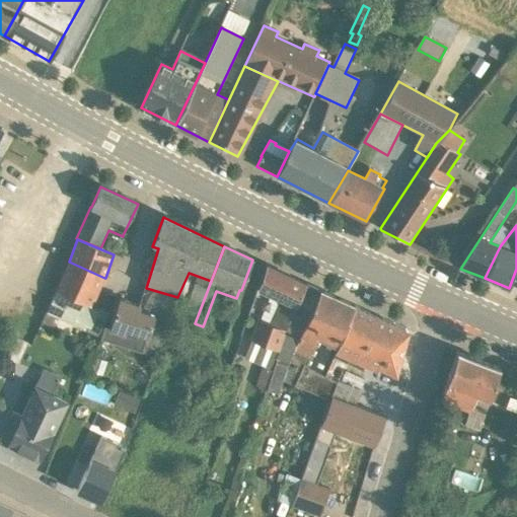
[(105,278),(69,262),(47,314),(99,338),(108,314),(93,308),(105,278)]
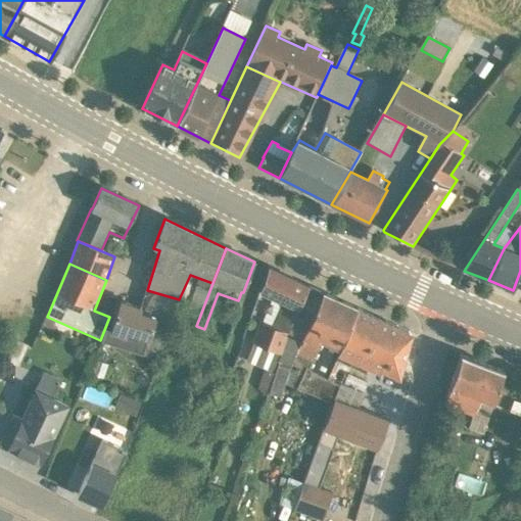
[(309,288),(269,269),(259,293),(272,299),(263,323),(261,322),(255,337),(253,344),(254,345),(248,364),(265,370),(257,390),(271,395),(309,288)]
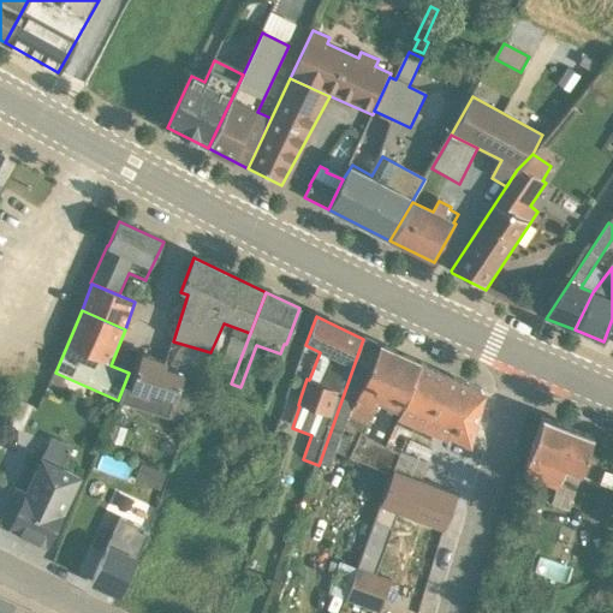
[(250,333),(224,323),(208,359),(220,363),(219,367),(234,372),(236,372),(250,333)]
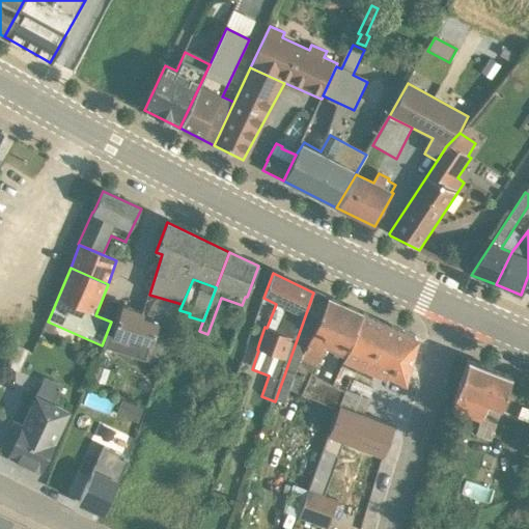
[(333,385),(363,314),(313,293),(273,408),(282,411),(284,408),(300,413),(306,397),(338,409),(346,391),(333,385)]
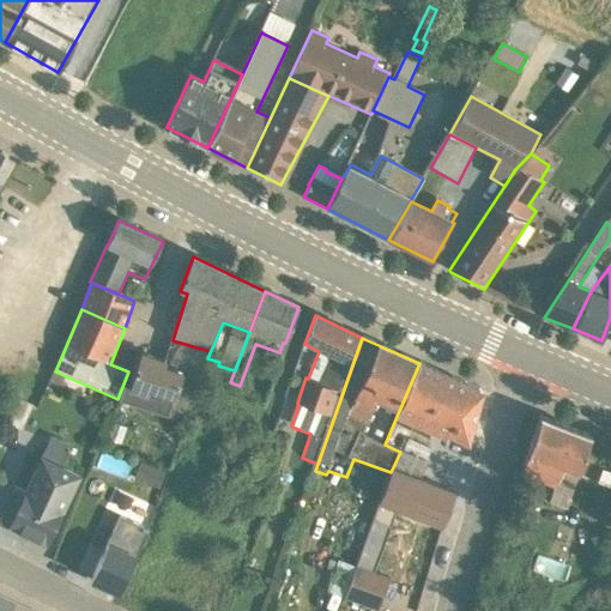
[(122,387),(120,403),(168,417),(174,399),(191,403),(210,351),(173,340),(165,361),(141,354),(129,388),(122,387)]
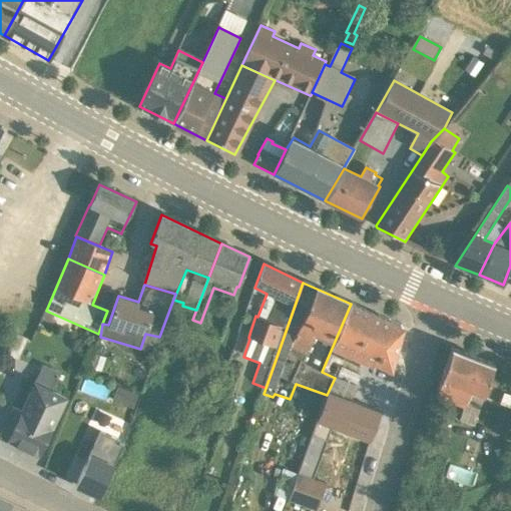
[(381,318),(351,304),(330,355),(359,368),(381,318)]
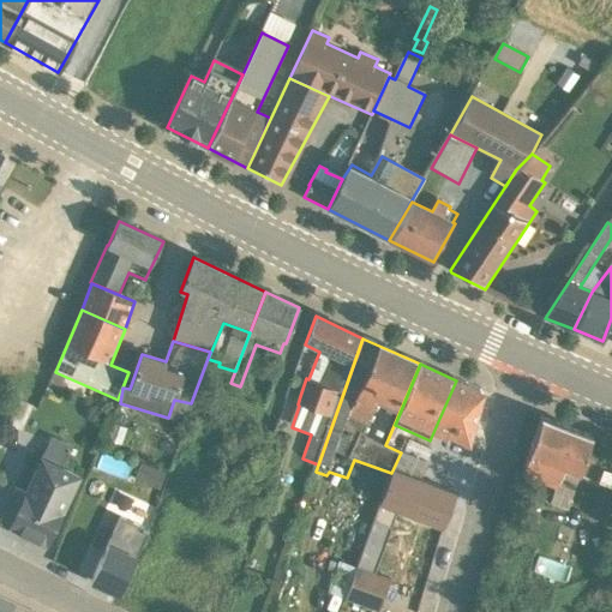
[(71,379),(55,372),(49,388),(64,394),(71,379)]
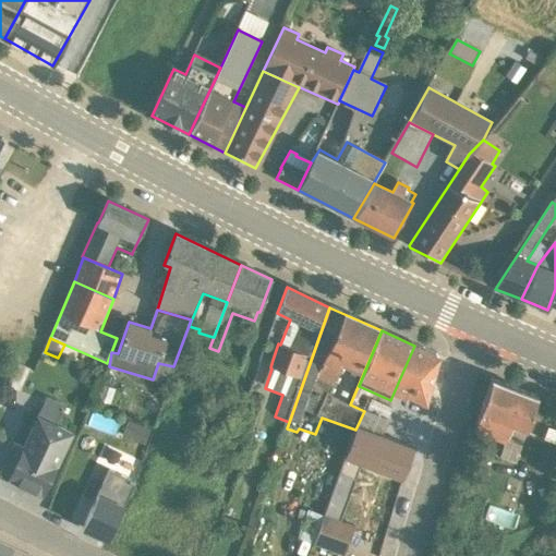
[(435,355),(414,346),(394,394),(407,399),(408,397),(426,405),(438,362),(438,359),(435,355)]
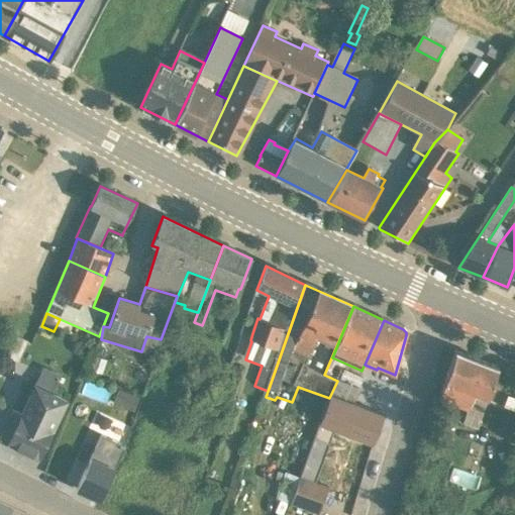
[(99,336),(92,333),(88,345),(95,348),(99,336)]
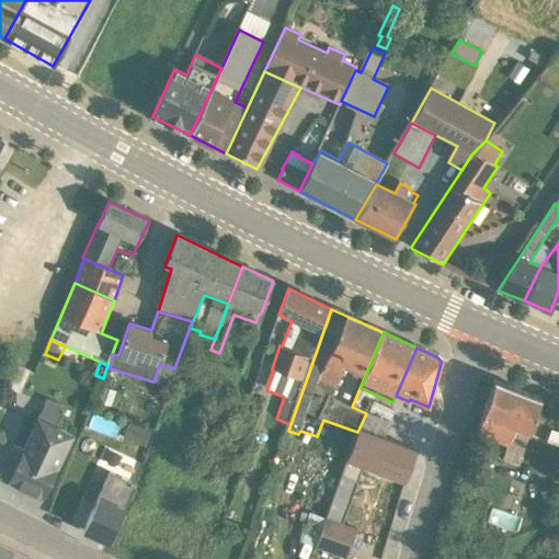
[(19,366),(8,389),(20,395),(31,372),(19,366)]
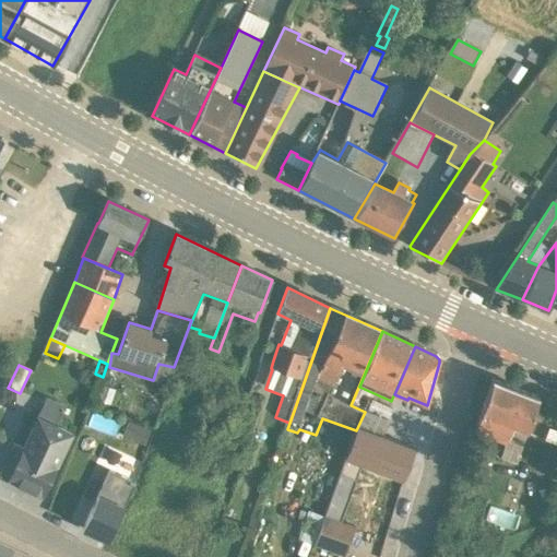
[(500,460),(517,465),(529,433),(528,433),(538,399),(493,381),(476,430),(507,443),(500,460)]
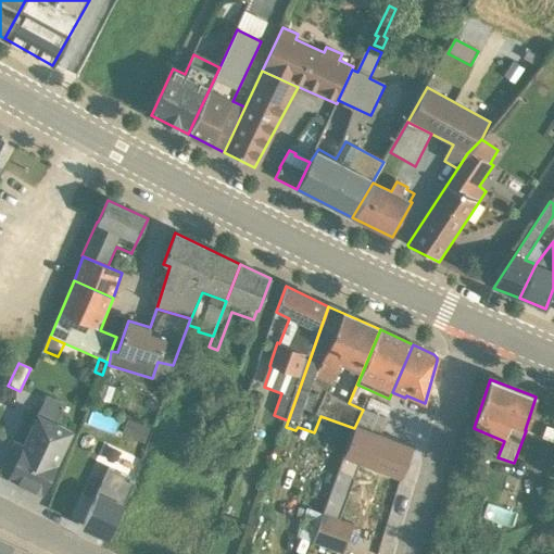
[(376,393),(357,385),(349,403),(387,418),(391,408),(373,400),(376,393)]
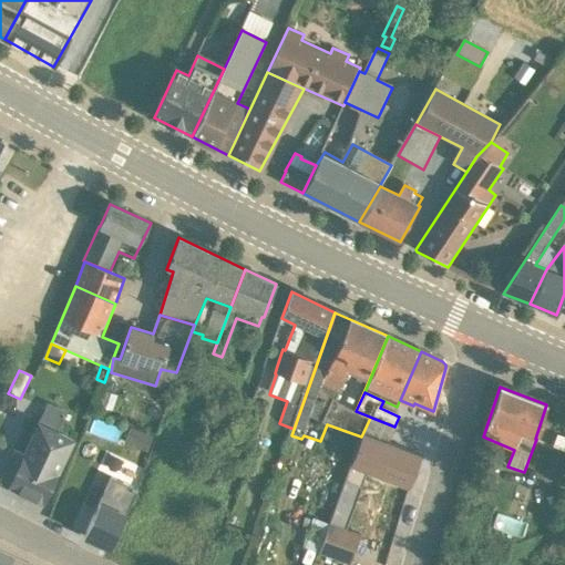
[(249,402),(240,423),(245,441),(256,445),(269,409),(250,402),(249,402)]
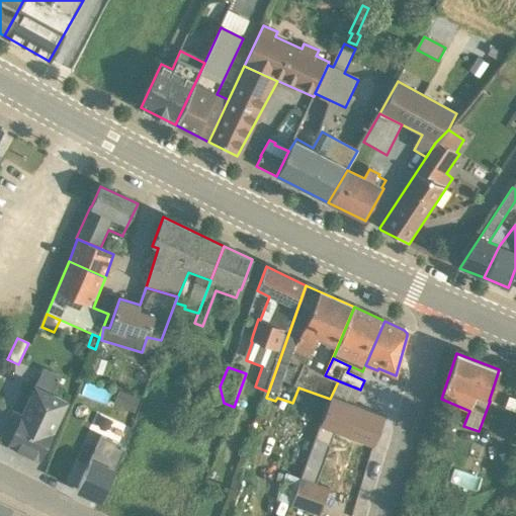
[(54,394),(62,377),(46,369),(45,369),(22,416),(13,411),(0,439),(25,452),(40,459),(68,401),(54,394)]
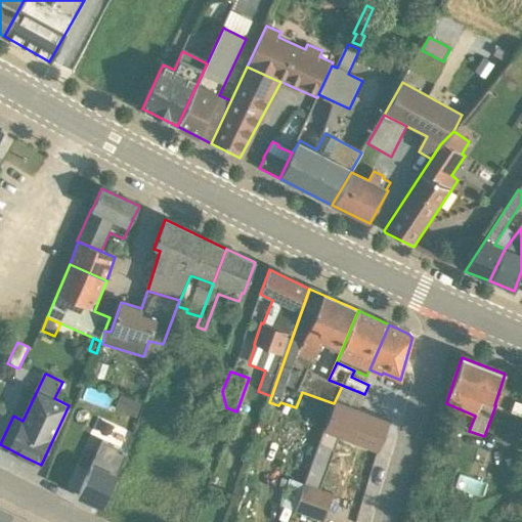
[(335,401),(359,410),(365,396),(364,394),(342,386),(335,401)]
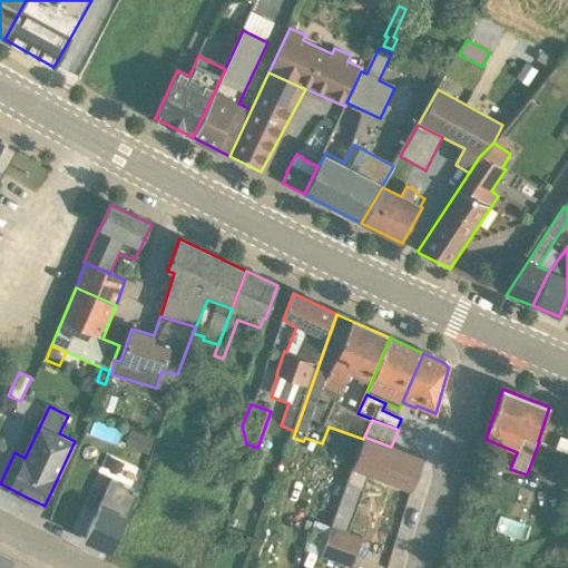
[(133,429),(126,447),(148,454),(154,437),(133,429)]
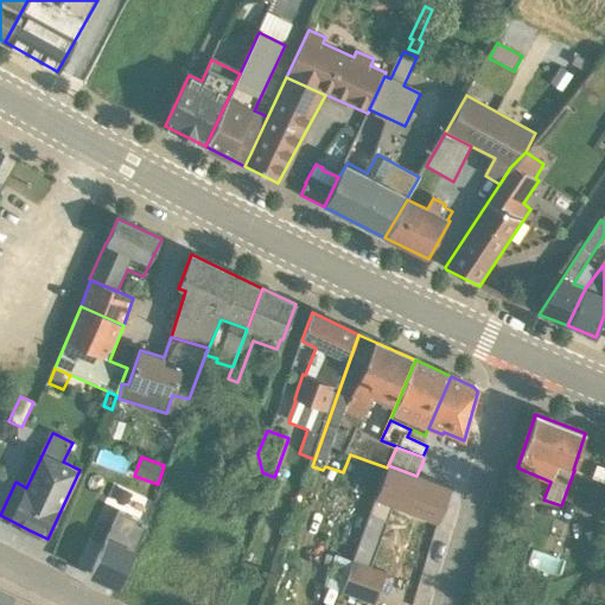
[(440,518),(451,490),(388,465),(375,500),(425,518),(440,518)]
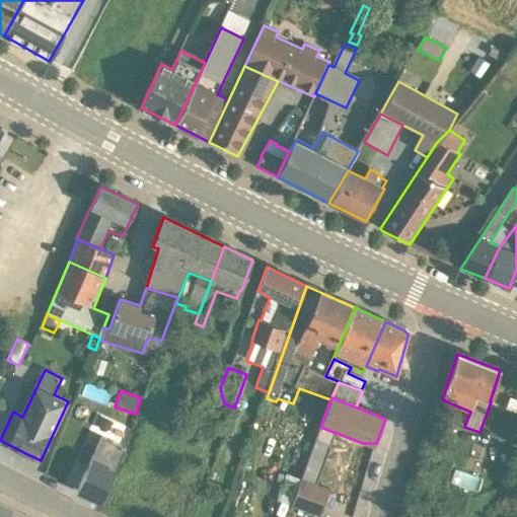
[(78,492),(100,504),(125,451),(121,449),(123,445),(103,436),(78,492)]
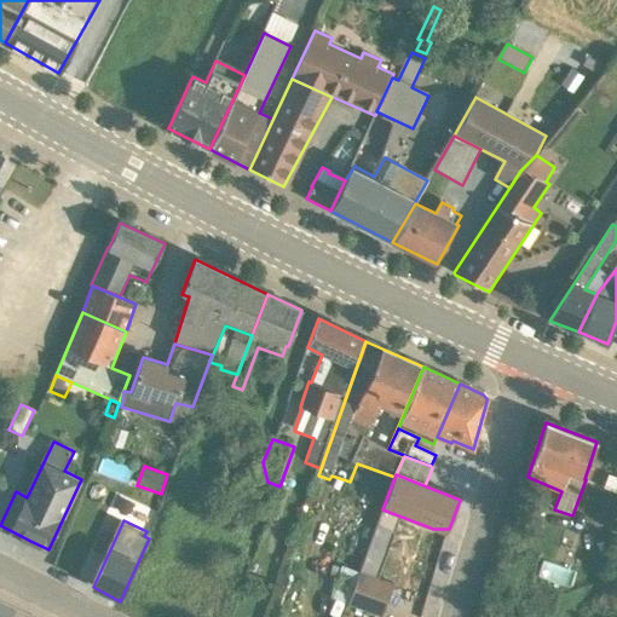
[(604,589),(616,593),(616,555),(604,589)]
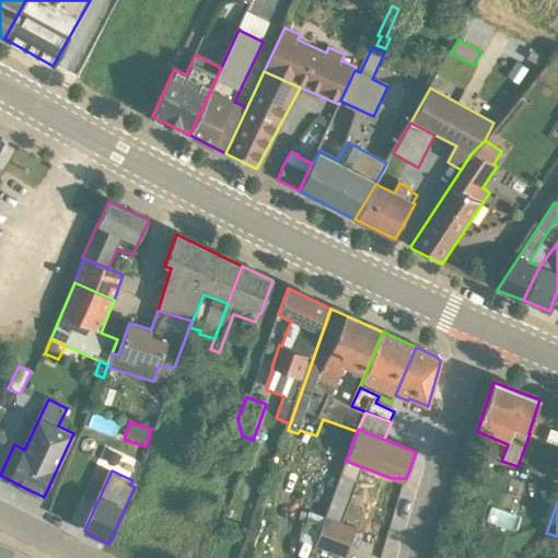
[(310,513),(299,543),(339,557),(347,557),(357,531),(310,513)]
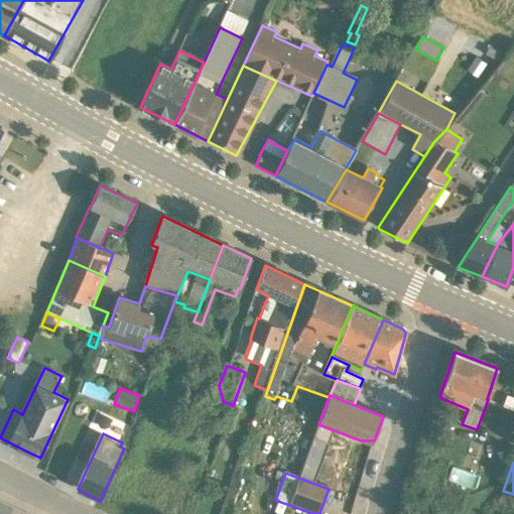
[(513,494),(503,491),(498,503),(513,508),(513,494)]
